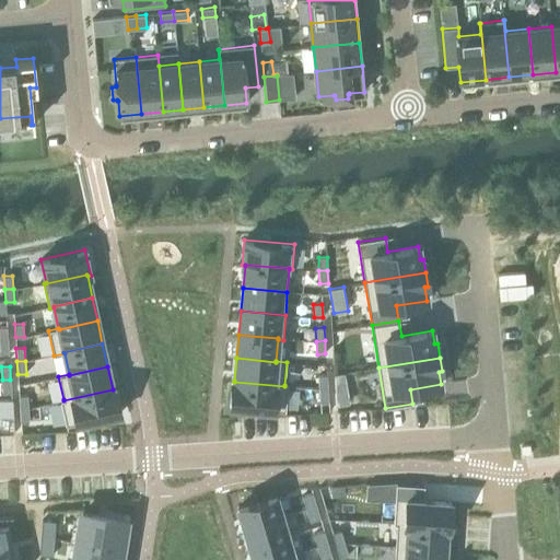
[(328,388),(327,375),(318,375),(319,388),(328,388)]
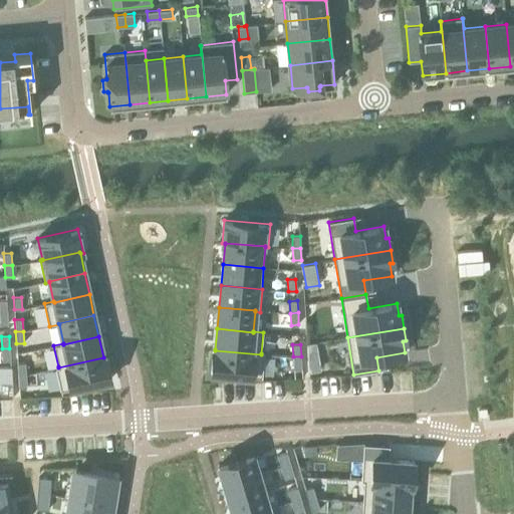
[(10,360),(9,348),(2,348),(2,360),(10,360)]
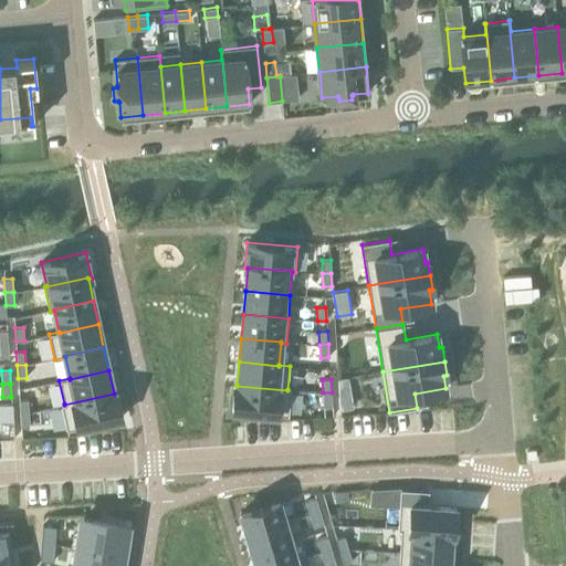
[(234,385),(232,411),(289,416),(291,389),(287,389),(287,390),(237,386),(237,385),(234,385)]
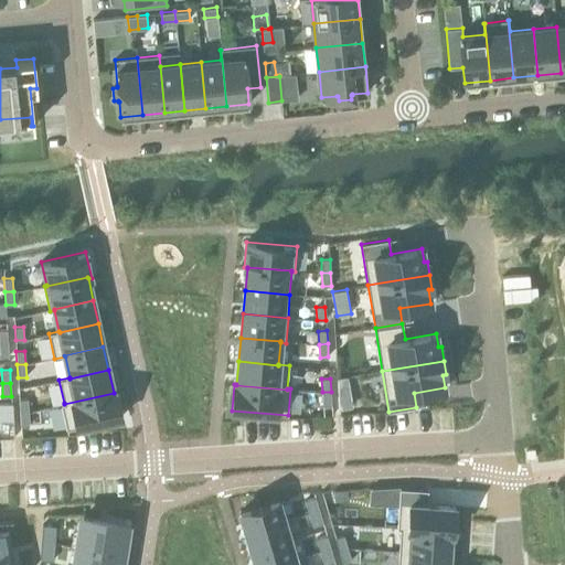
[(64,403),(61,404),(67,429),(121,417),(116,392),(114,393),(64,404),(64,403)]
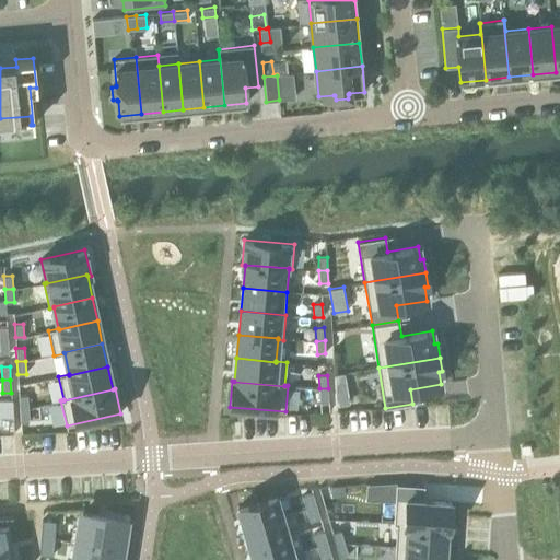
[(328,401),(328,388),(319,388),(319,401),(328,401)]
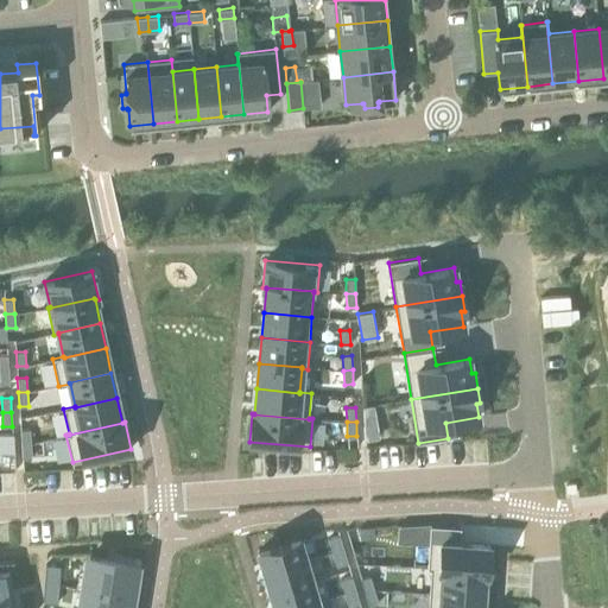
[(365,441),(380,438),(378,425),(365,428),(365,441)]
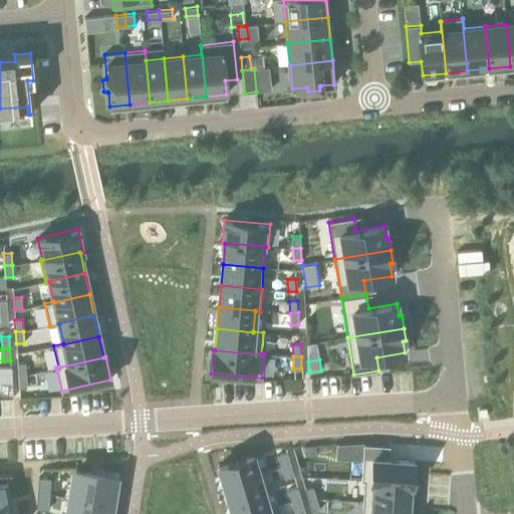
[(26,374),(25,362),(17,363),(18,375),(26,374)]
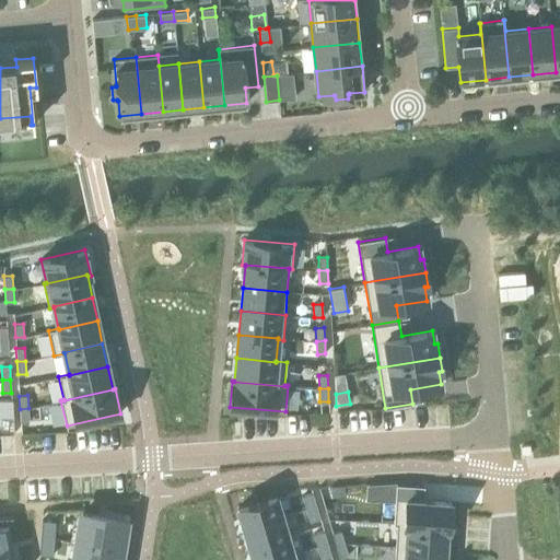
[(30,421),(28,408),(20,409),(21,422),(30,421)]
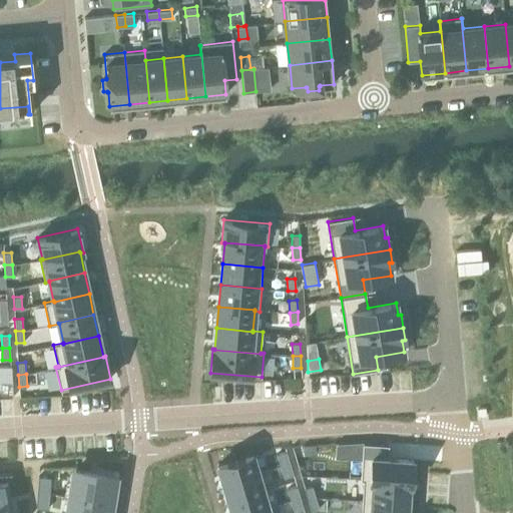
[(363,443),(361,480),(364,480),(364,479),(409,482),(409,483),(412,483),(413,460),(388,458),(388,445),(363,443)]
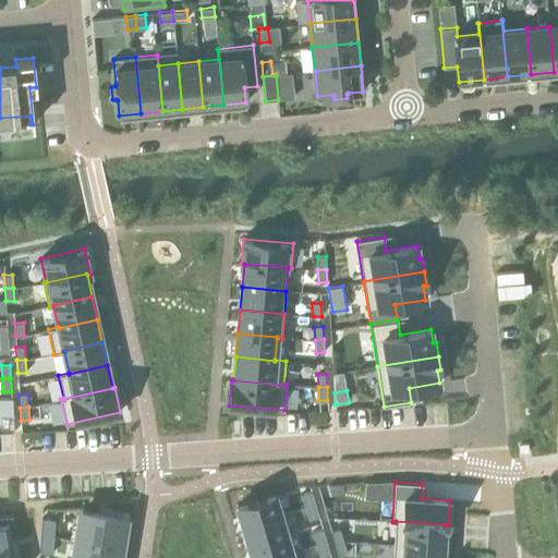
[(315,504),(312,492),(303,494),(307,506),(315,504)]
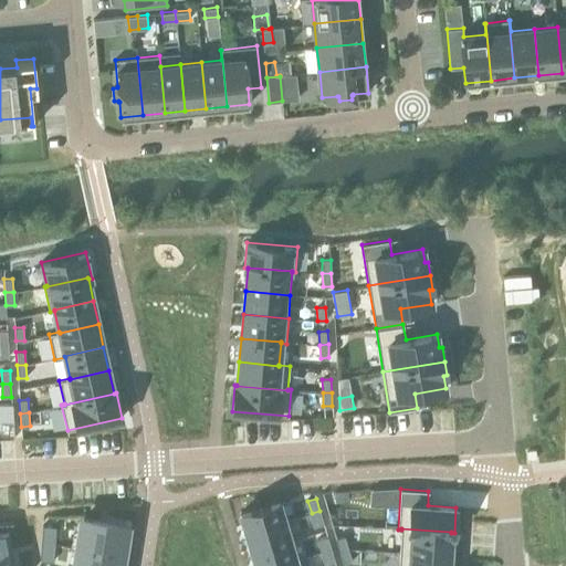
[(279,501),(241,513),(247,533),(285,522),(279,501)]
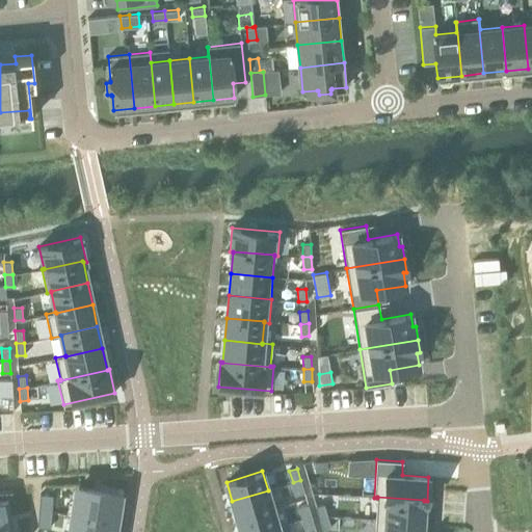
[(304,493),(300,480),(293,482),(296,495),(304,493)]
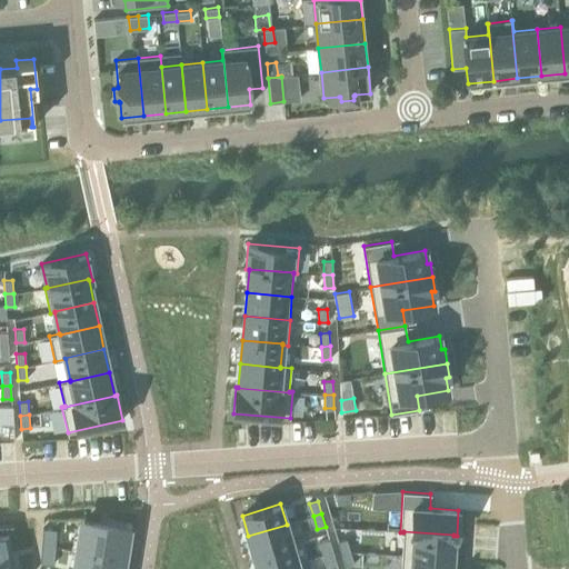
[(83,521),(75,568),(119,568),(127,529),(83,521)]
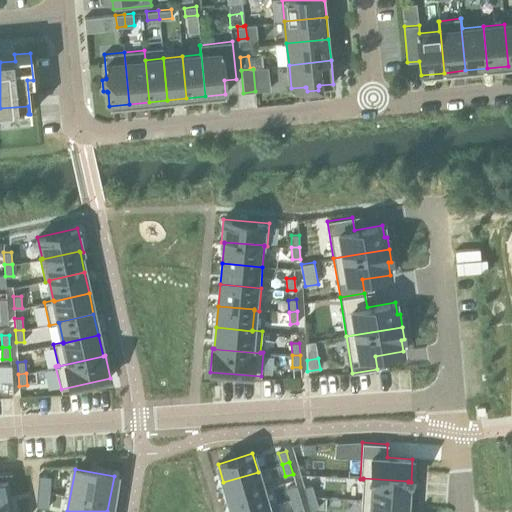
[(258,472),(223,482),(228,499),(263,489),(258,472)]
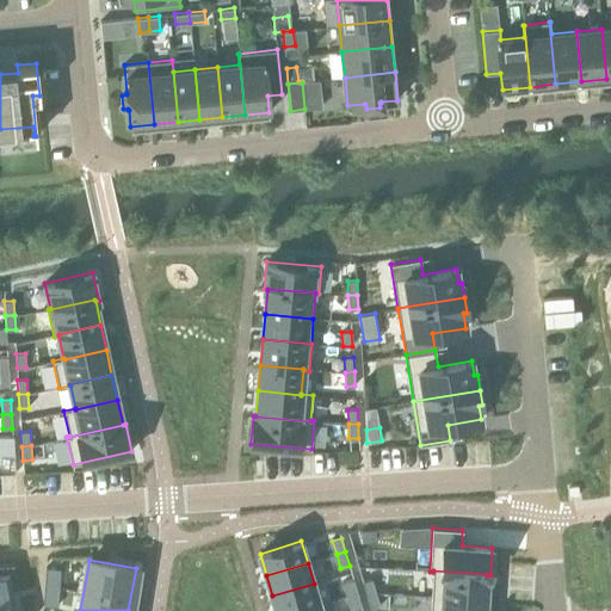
[(60,578),(61,568),(47,567),(45,576),(60,578)]
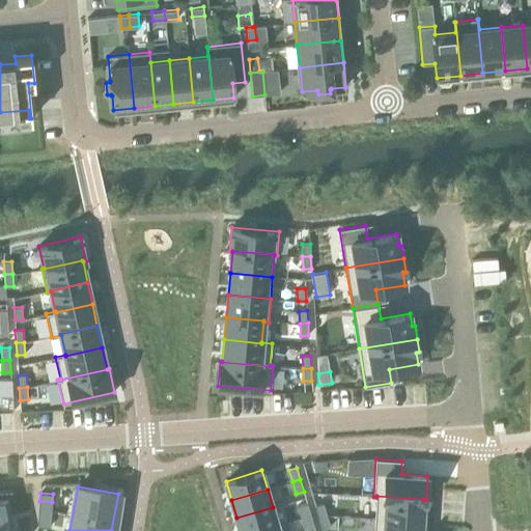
[(376,497),(374,519),(422,522),(423,500),(423,499),(376,496),(376,497)]
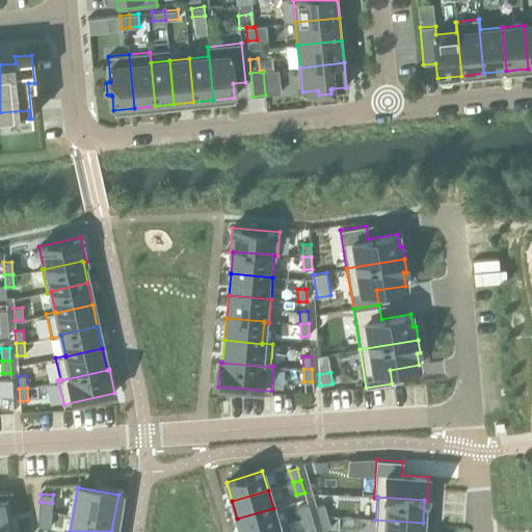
[(0,531),(14,531),(8,501),(0,502),(0,531)]
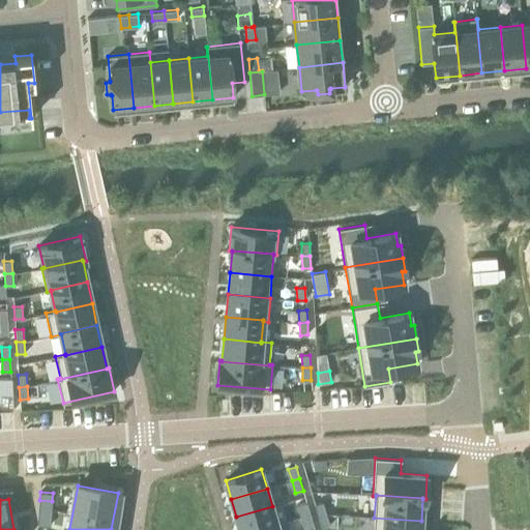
[(52,509),(52,501),(39,500),(39,508),(52,509)]
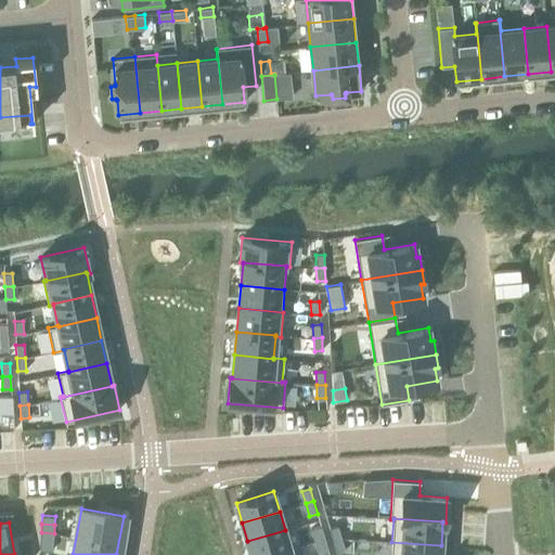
[(325,539),(321,526),(313,528),(317,541),(325,539)]
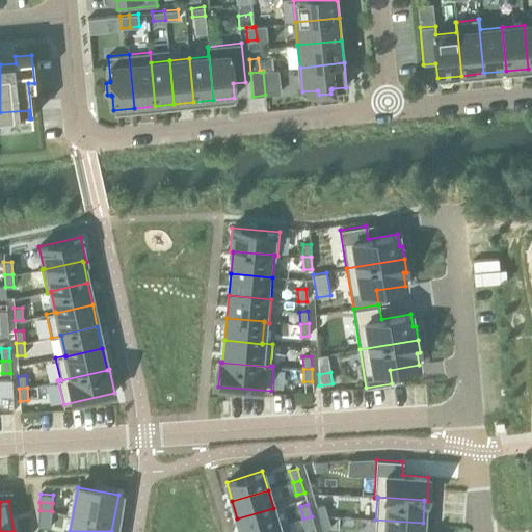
[(327,516),(324,504),(316,506),(319,519),(327,516)]
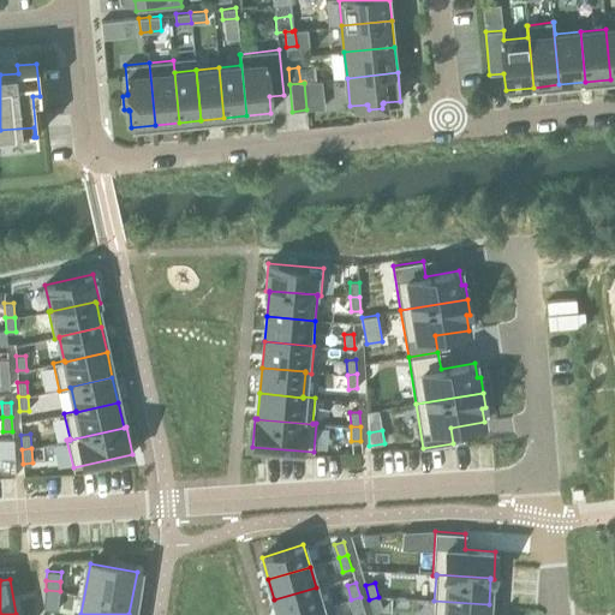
[(316,587),(274,599),(279,614),(298,614),(322,608),(316,587)]
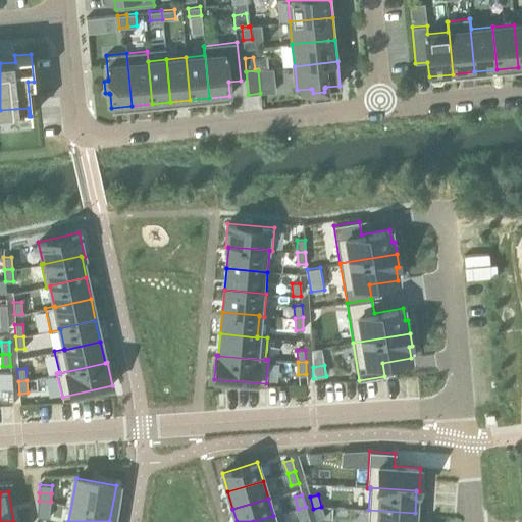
[(50,510),(51,502),(39,501),(38,509),(50,510)]
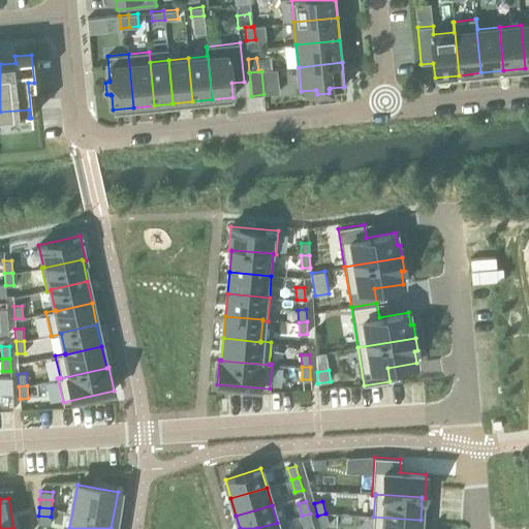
[(313,525),(310,514),(302,516),(305,528),(313,525)]
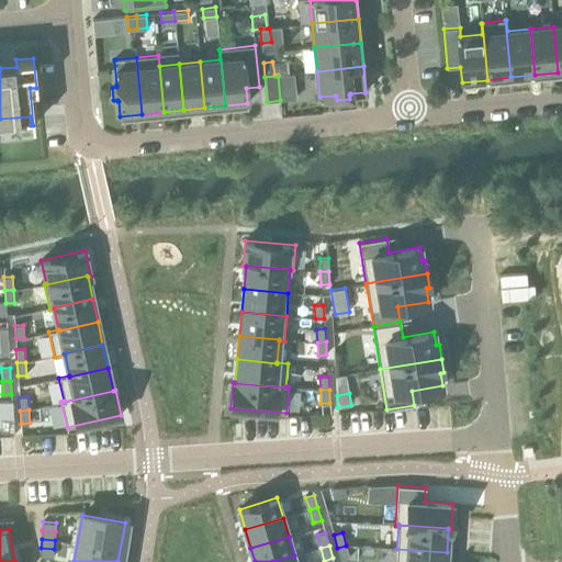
[(349,558),(346,546),(337,548),(341,560),(349,558)]
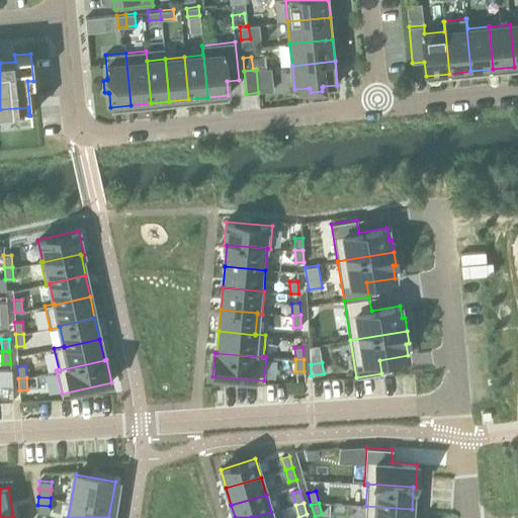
[(49,514),(50,506),(37,505),(36,513),(49,514)]
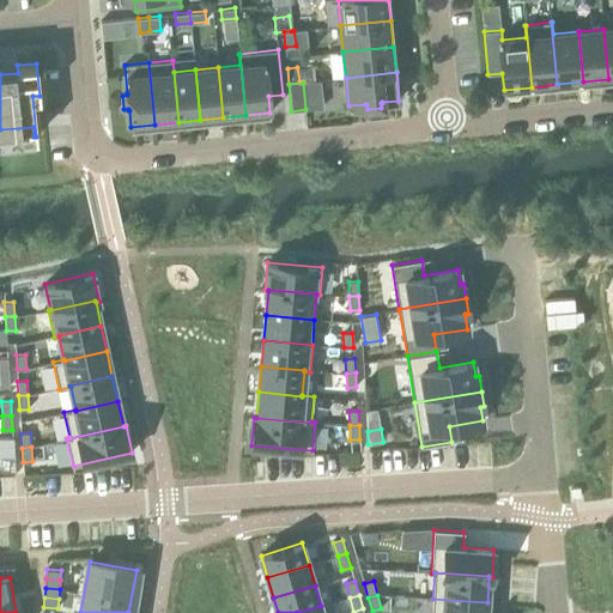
[(431,612),(485,612),(487,602),(432,599),(431,612)]
